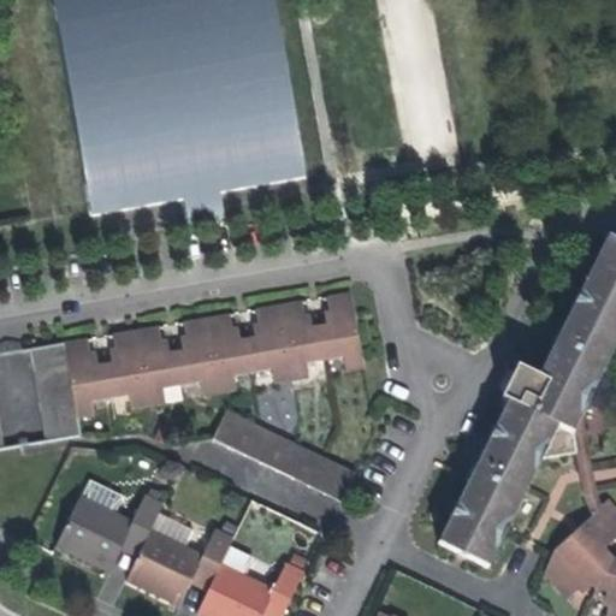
[(272,0),(54,0),(93,218),(184,202),(219,196),(304,182),(272,0)]
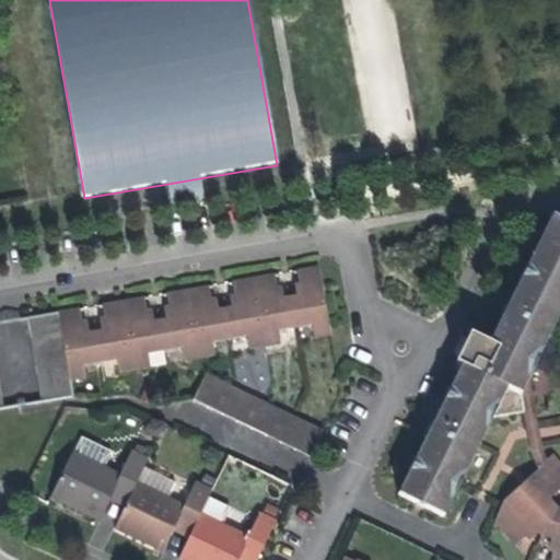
[(201,188),(199,178),(167,184),(172,206),(203,200),(201,188)]
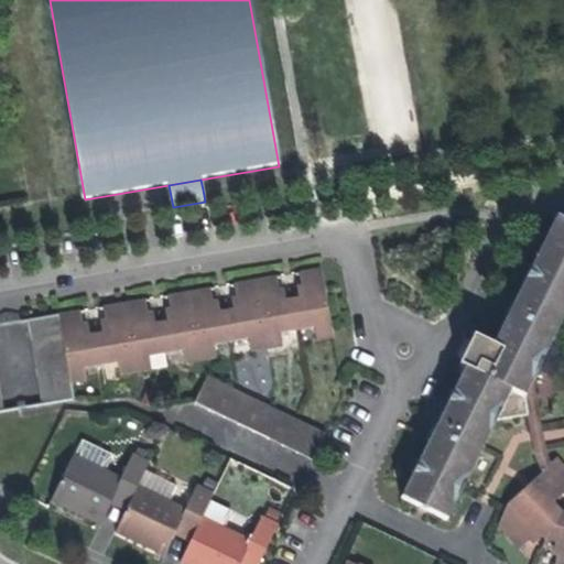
[(494,346),(479,373),(512,390),(525,397),(563,318),(563,219),(557,217),(524,285),(494,346)]
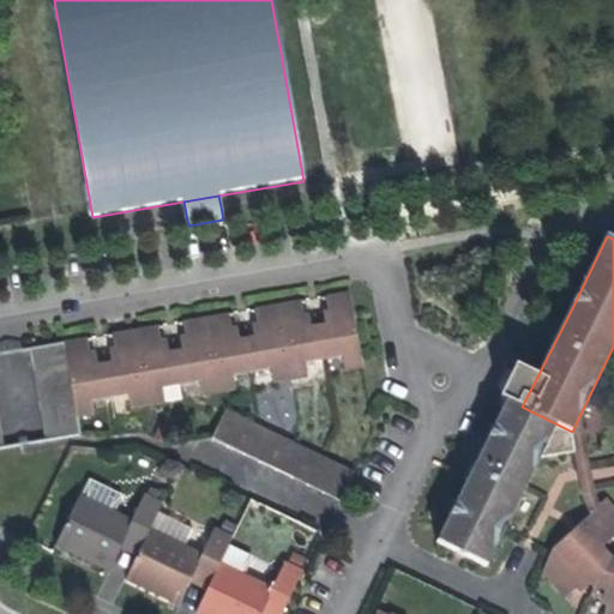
[(89,338),(64,342),(78,416),(97,414),(94,398),(130,392),(133,407),(167,401),(164,386),(200,379),(204,395),(239,389),(235,373),(272,367),(275,383),(308,377),(306,361),(344,354),(347,369),(363,367),(350,292),(327,295),(332,324),(319,326),(306,329),(302,300),(254,308),(259,336),(250,338),(236,341),(230,313),(184,321),(188,349),(178,350),(166,353),(161,325),(113,333),(118,361),(106,363),(94,366),(89,338)]
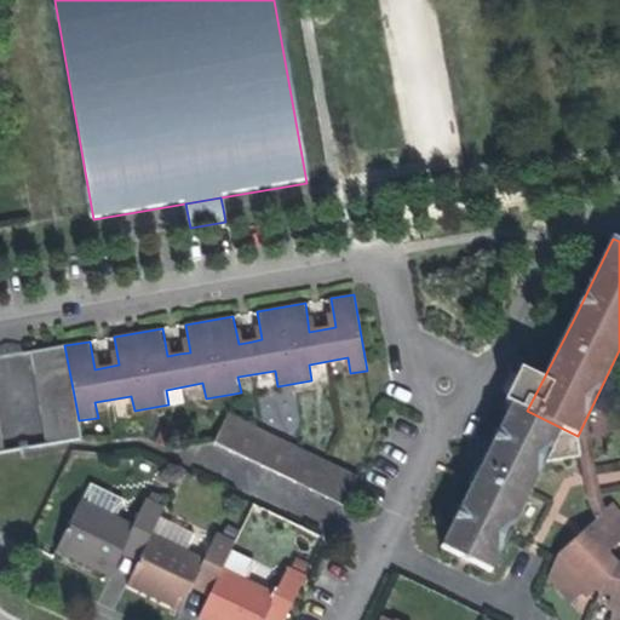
[(46,446),(79,440),(62,346),(29,352),(46,446)]
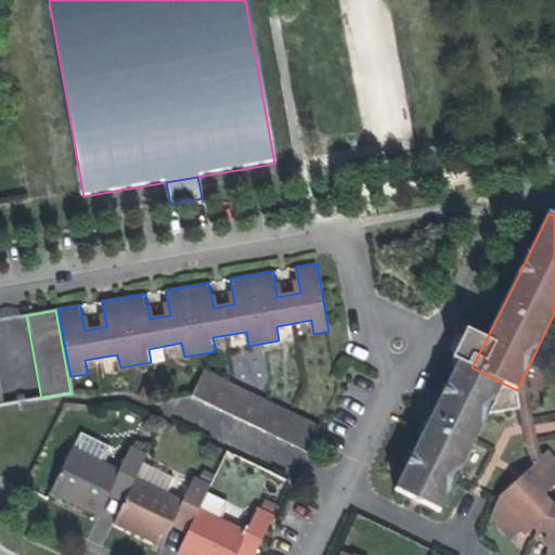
[(472,368),(486,340),(467,331),(462,344),(453,359),(460,362),(472,368)]
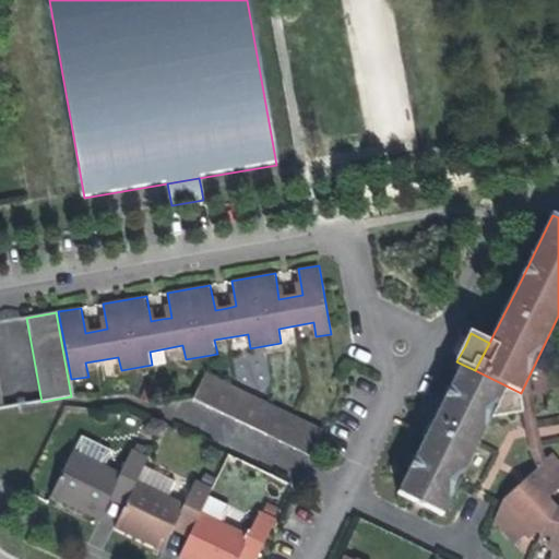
[(475,370),(463,365),(430,432),(400,492),(444,515),(508,387),(475,370)]
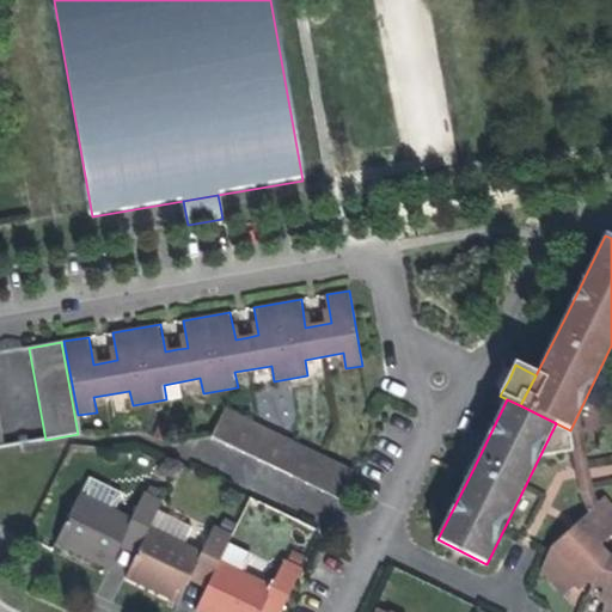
[(338,500),(353,471),(226,409),(212,439),(338,500)]
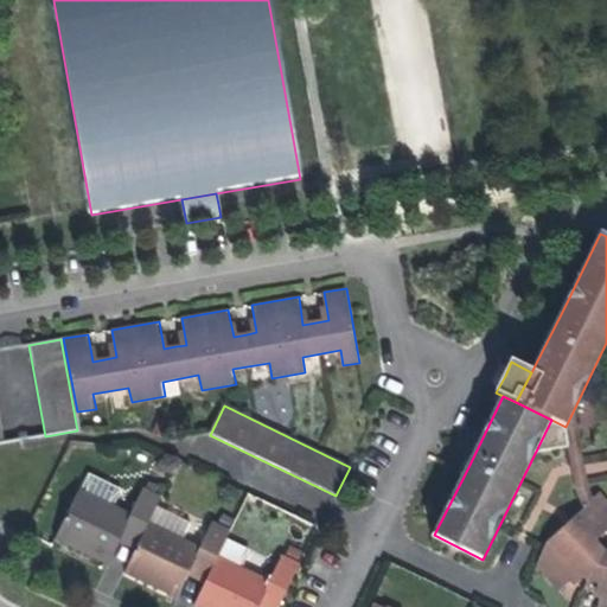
[(606,606),(606,492),(605,491),(550,540),(540,562),(561,587),(582,570),(588,577),(606,583),(598,606),(606,606)]
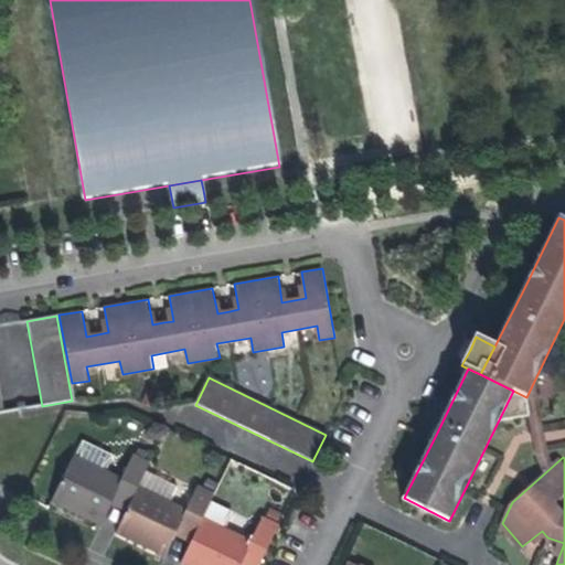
[(112,505),(116,496),(123,482),(72,458),(51,502),(80,515),(102,525),(112,505)]
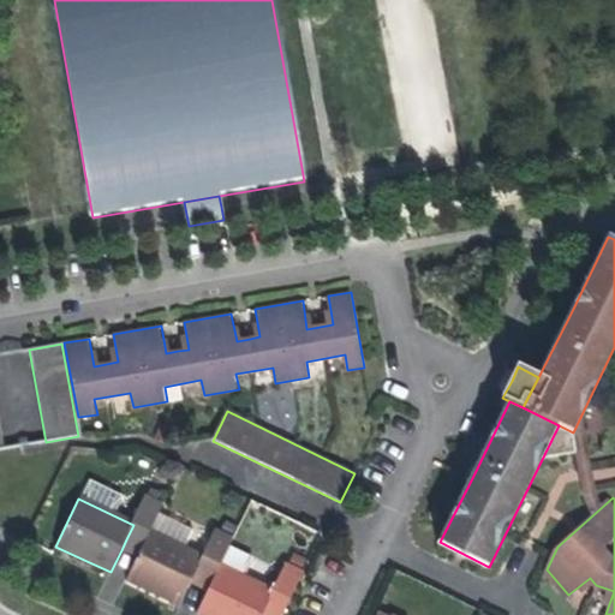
[(133,525),(126,539),(143,547),(149,533),(159,514),(161,507),(145,500),(133,525)]
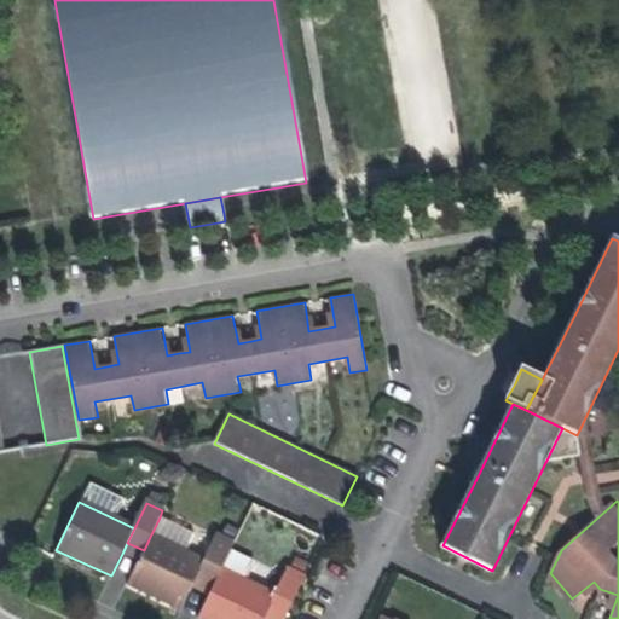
[(160,518),(150,537),(186,554),(195,534),(160,518)]
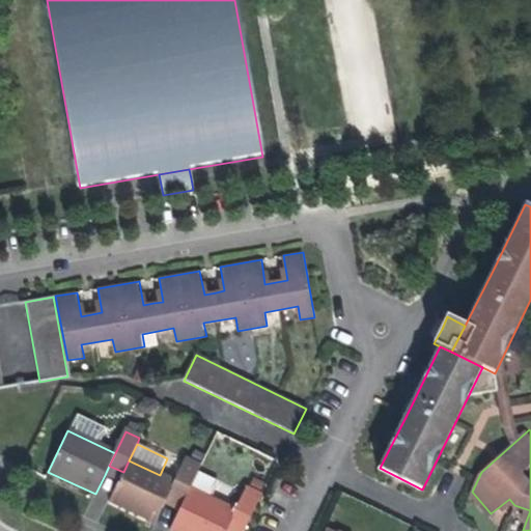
[(175,482),(169,495),(184,501),(189,490),(200,467),(186,459),(175,482)]
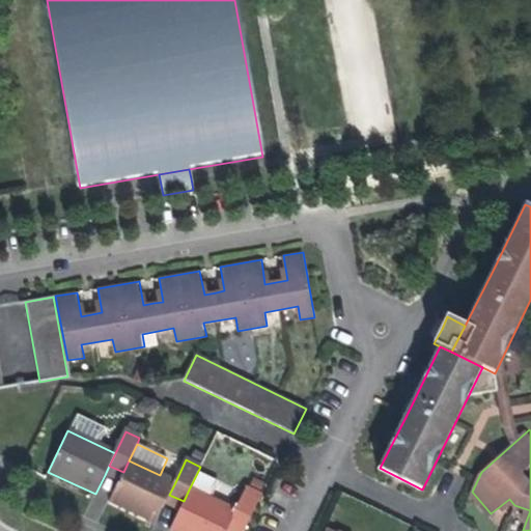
[(165,504),(169,495),(175,482),(160,475),(129,460),(123,472),(118,481),(109,501),(135,513),(156,523),(165,504)]
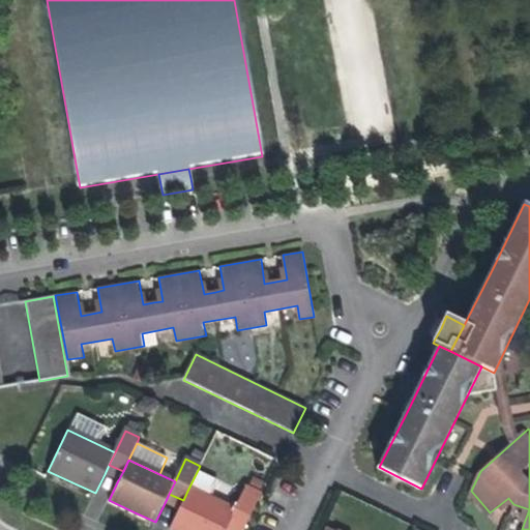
[(109,465),(105,474),(118,480),(123,471),(109,465)]
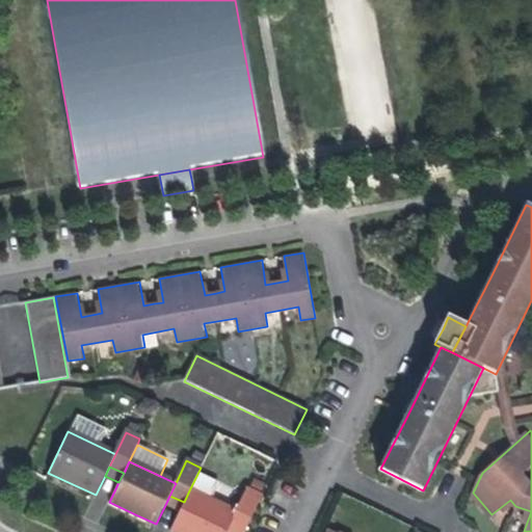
[(236,512),(230,525),(245,531),(262,497),(246,489),(236,512)]
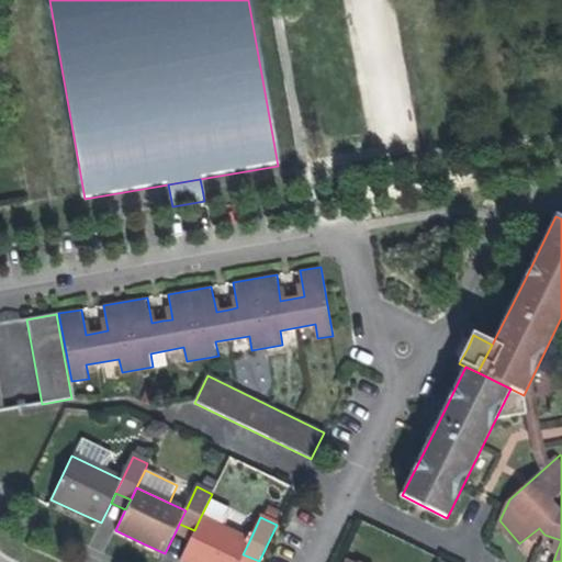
[(238,561),(243,554),(249,541),(200,518),(194,530),(190,540),(180,561),(182,561),(238,561)]
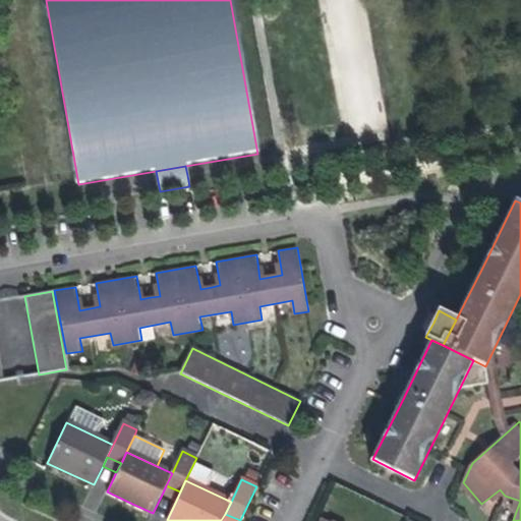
[(166,485),(162,495),(176,501),(180,491),(166,485)]
